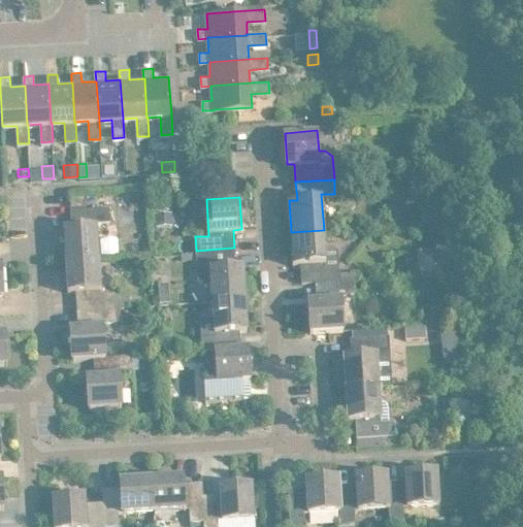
[(171,237),(169,200),(153,201),(155,238),(171,237)]
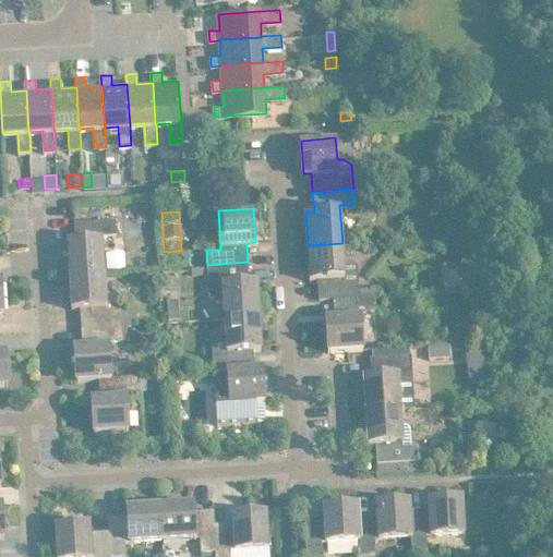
[(68,240),(70,274),(105,271),(101,233),(117,233),(116,218),(75,220),(76,240),(68,240)]
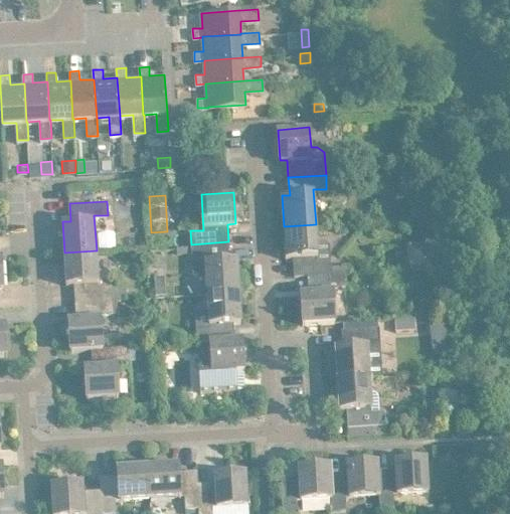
[(295,275),(308,274),(308,273),(332,272),(332,271),(331,264),(330,249),(324,243),(317,243),(316,224),(284,226),(286,257),(293,257),(295,275)]
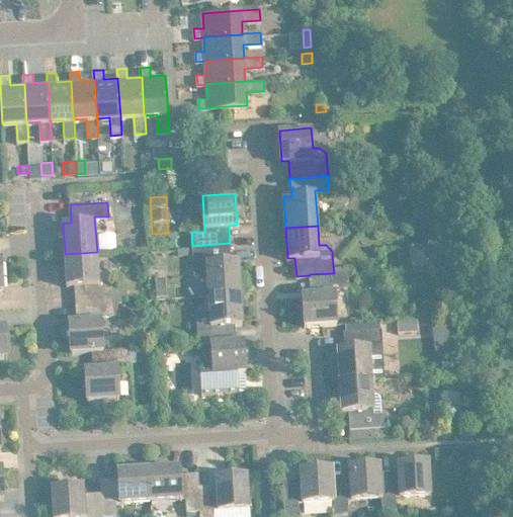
[(207,277),(208,293),(241,291),(239,260),(231,261),(230,243),(192,246),(193,270),(202,277),(207,277)]
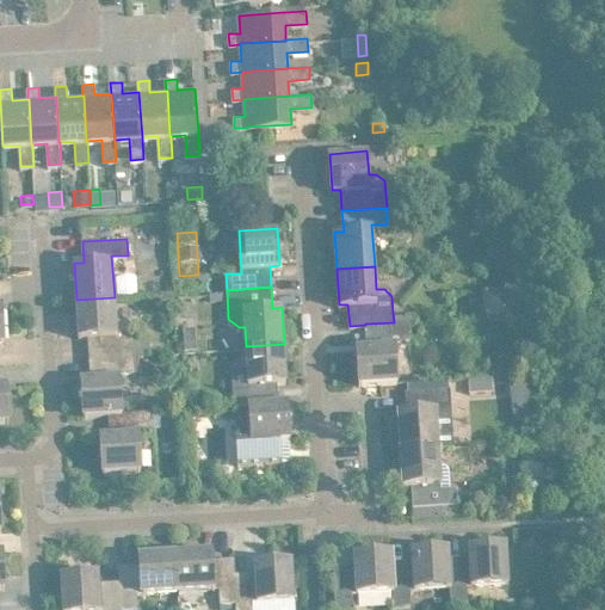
[(480,316),(499,315),(498,288),(479,289),(480,316)]
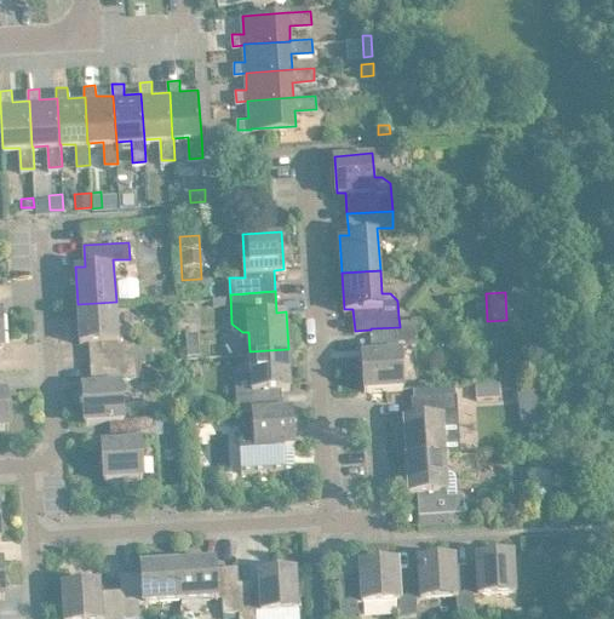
[(89,340),(91,361),(136,359),(135,342),(119,343),(116,302),(78,304),(80,340),(89,340)]
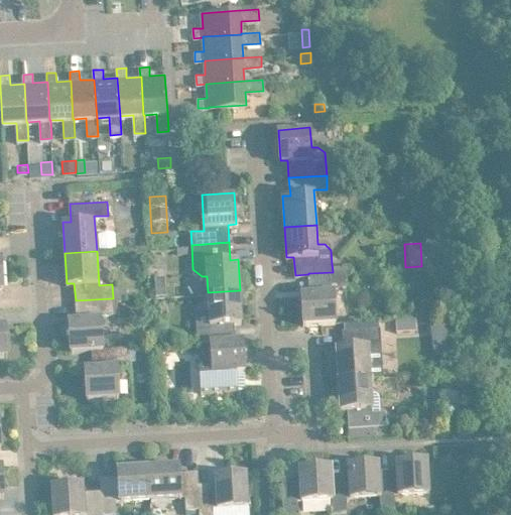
[(353,263),(332,264),(333,271),(346,271),(354,270),(353,263)]
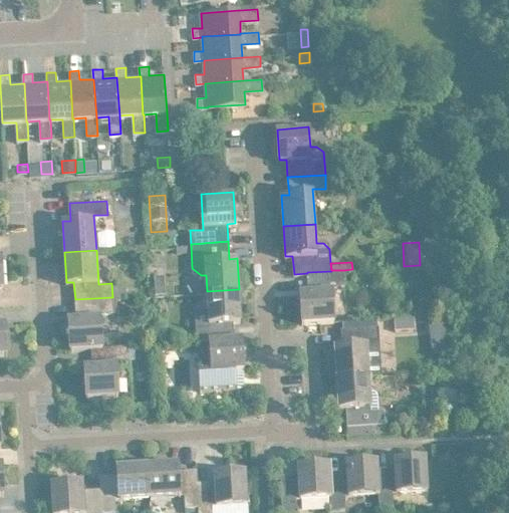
[(307,272),(307,273),(308,290),(300,290),(302,321),(334,320),(332,285),(345,284),(344,270),(331,270),(331,271),(307,272)]
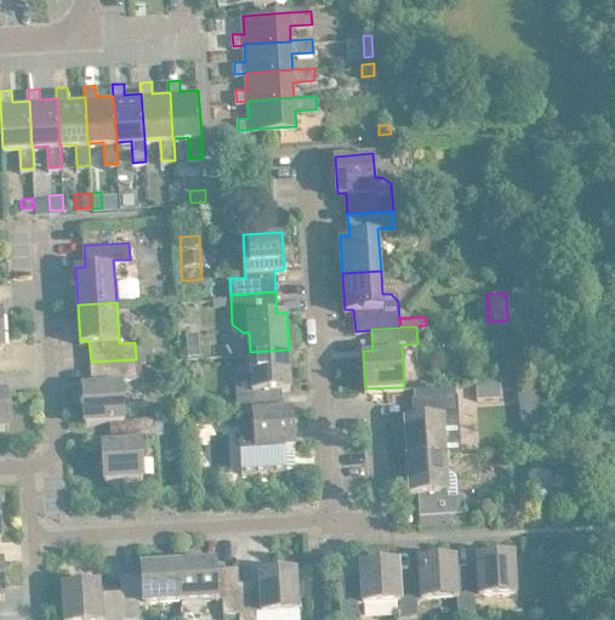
[(152,341),(135,342),(136,359),(153,358),(152,341)]
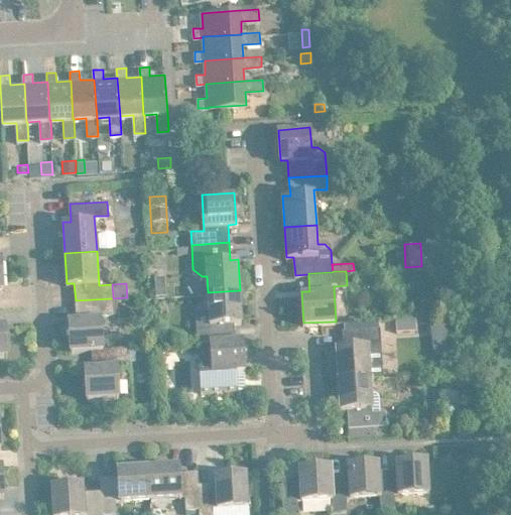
[(197,328),(198,342),(211,341),(235,339),(234,322),(242,320),(240,290),(208,292),(210,327),(197,328)]
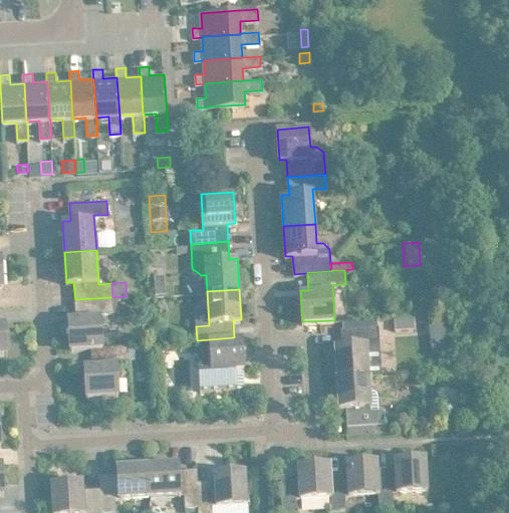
[(70,348),(91,347),(102,346),(102,345),(99,312),(113,311),(112,297),(75,299),(76,317),(68,317),(70,348)]
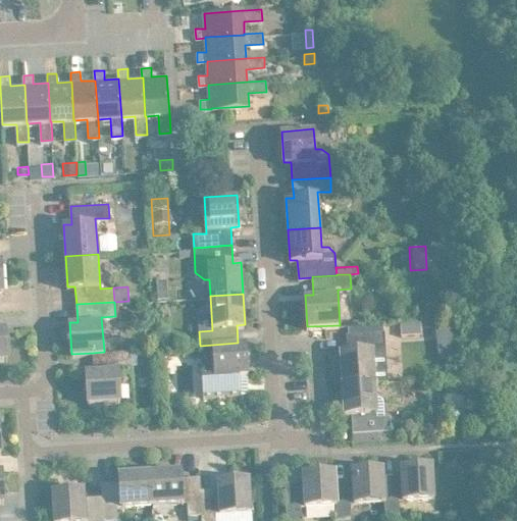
[(342,382),(374,380),(388,379),(384,330),(347,332),(348,351),(341,352),(342,382)]
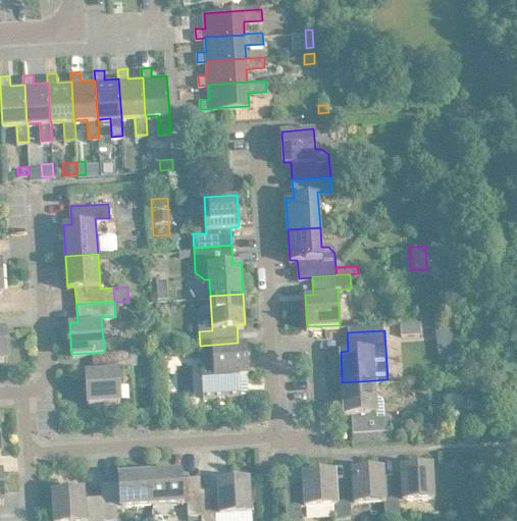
[(213,345),(200,346),(203,395),(249,393),(246,342),(238,343),(213,345)]
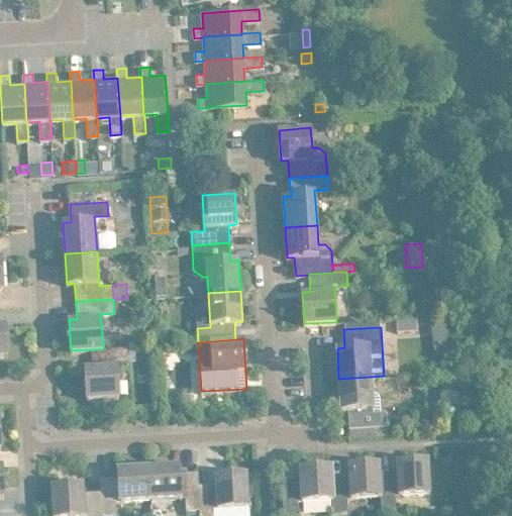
[(92,349),(93,368),(85,368),(87,399),(119,397),(117,360),(130,360),(129,346),(103,347),(103,348),(92,349)]
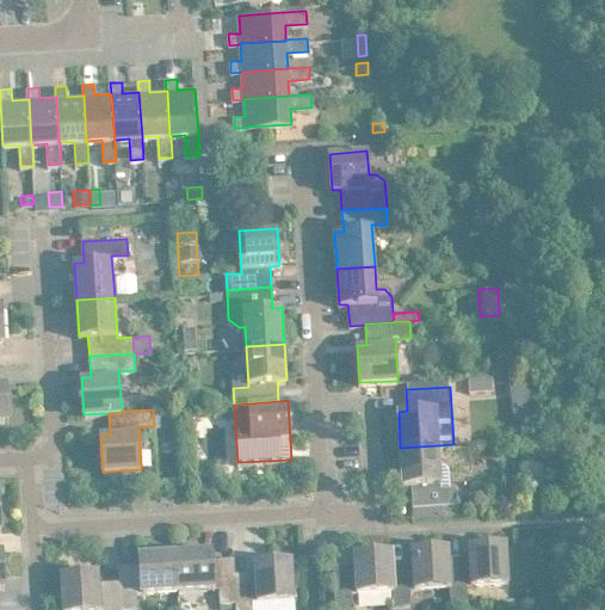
[(438,445),(400,448),(402,485),(412,484),(413,505),(457,503),(456,486),(450,486),(449,467),(444,463),(439,463),(438,445)]
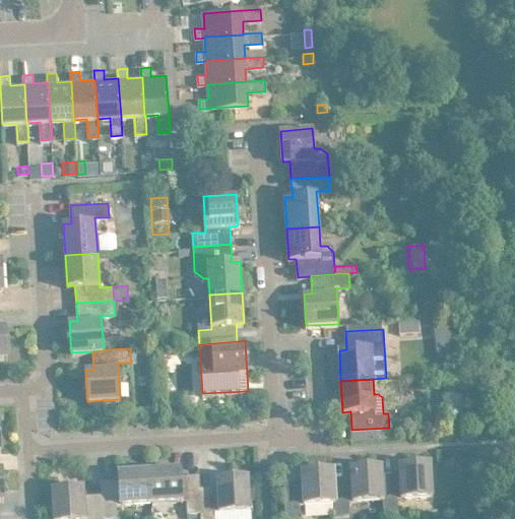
[(399,472),(382,473),(383,498),(384,511),(398,510),(397,497),(433,495),(431,462),(399,464),(399,472)]
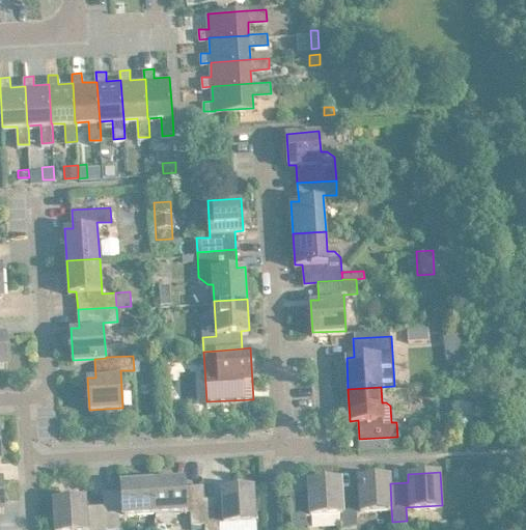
[(358,485),(340,486),(341,511),(342,525),(357,524),(356,510),(391,508),(390,483),(390,475),(358,477),(358,485)]
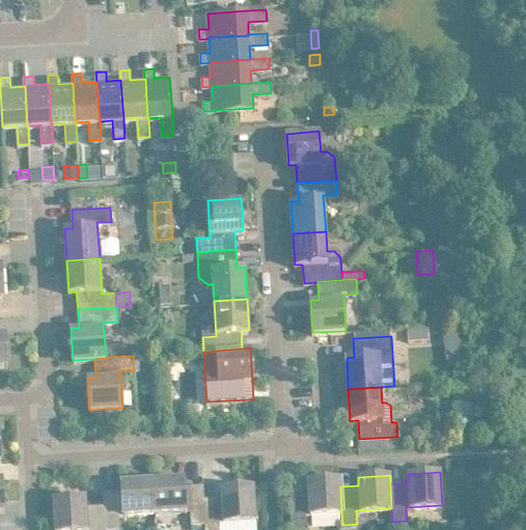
[(184,477),(153,479),(155,511),(190,509),(191,523),(204,523),(205,523),(203,497),(204,497),(203,483),(185,484),(184,477)]
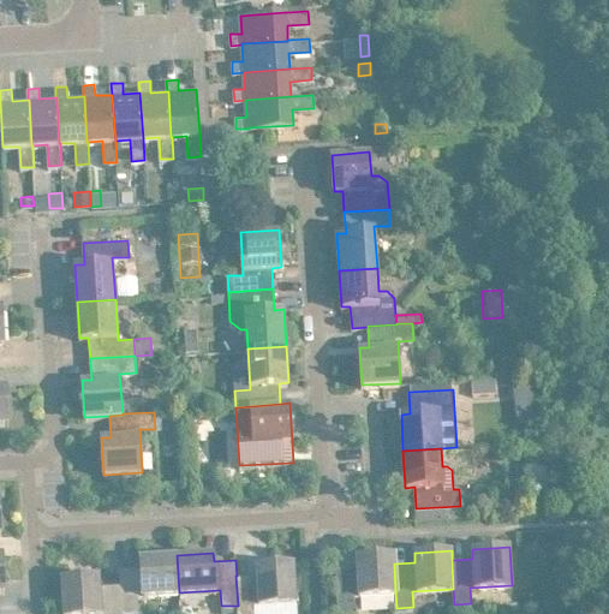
[(394,564),(394,554),(357,556),(358,566),(336,567),(339,612),(356,610),(354,595),(395,592),(394,564)]
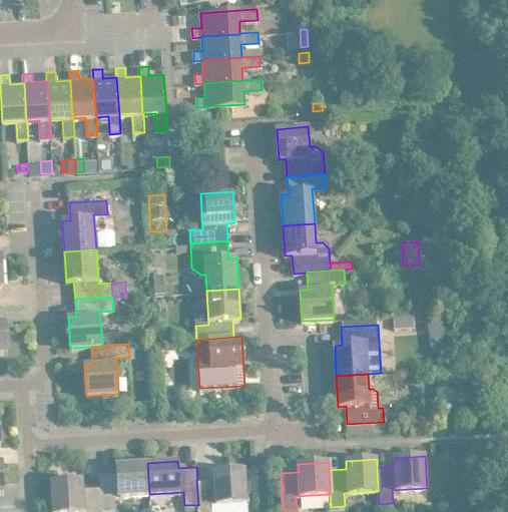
[(99,473),(100,486),(102,511),(102,510),(115,510),(114,497),(149,494),(147,463),(116,465),(117,472),(99,473)]
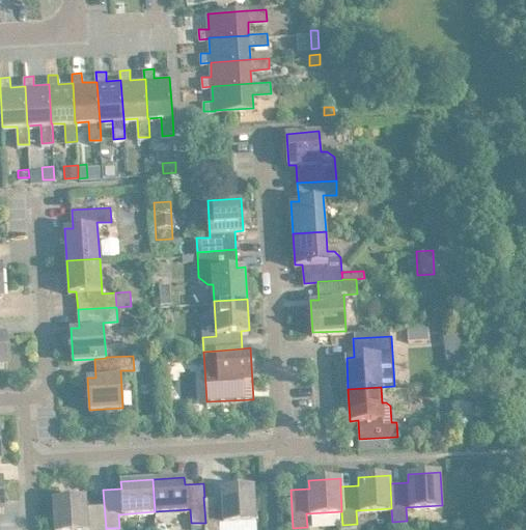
[(222,496),(204,497),(203,497),(205,523),(204,523),(204,529),(219,529),(219,522),(255,519),(253,486),(221,489),(222,496)]
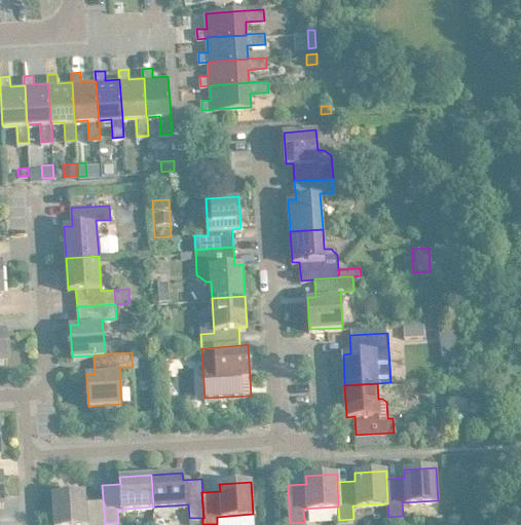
[(103,498),(85,499),(84,492),(52,494),(53,524),(79,524),(90,524),(105,524),(105,523),(105,524),(103,498)]
